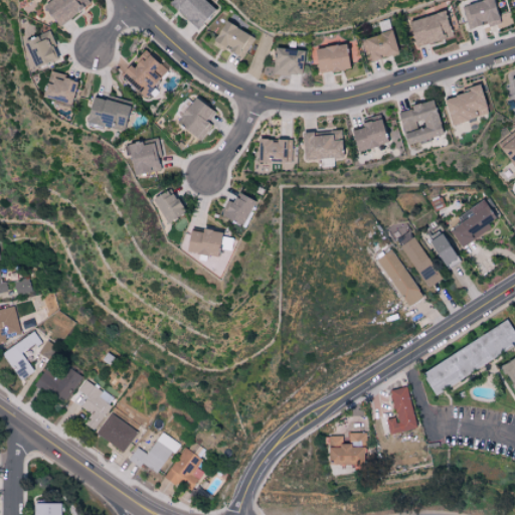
[(48,0),(41,7),(59,27),(89,1),(88,0),(48,0)]
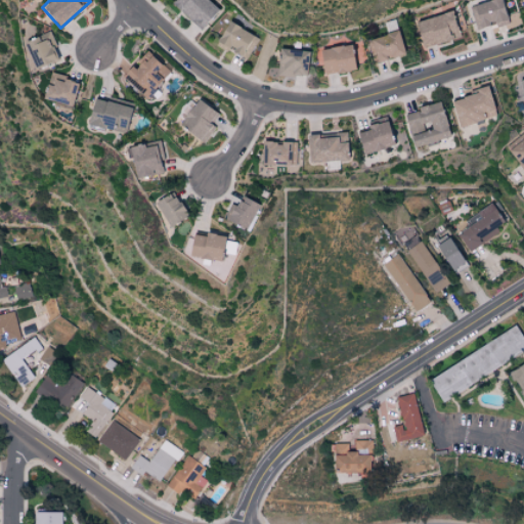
[(217,9),(207,0),(172,0),(170,3),(199,29),(217,9)]
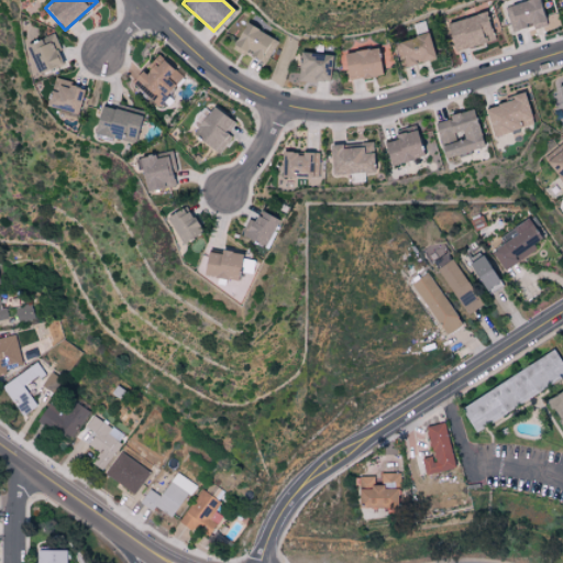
[(510,30),(531,25),(531,29),(543,26),(537,0),(527,0),(506,4),(510,30)]
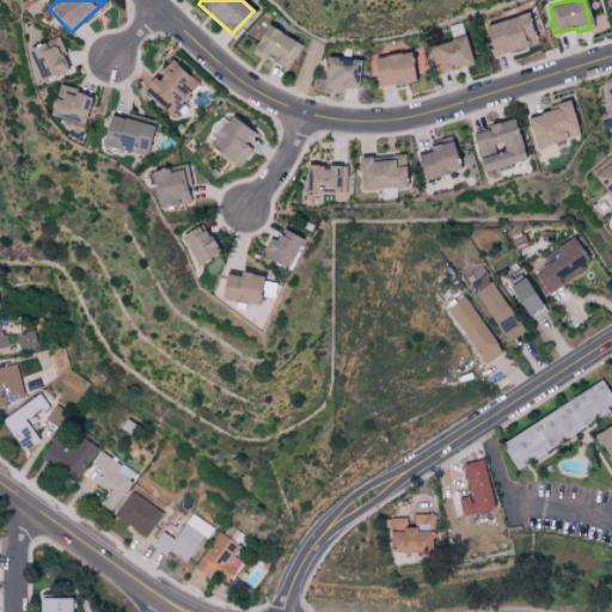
[(493,56),(534,43),(525,13),(483,26),(493,56)]
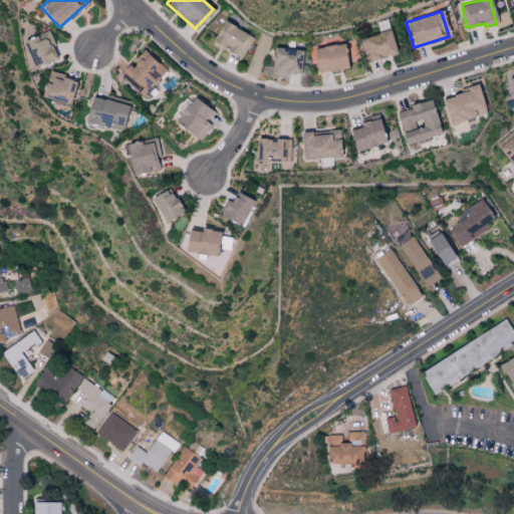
[(223,47),(241,57),(253,37),(223,21),(210,44),(221,50),(223,47)]
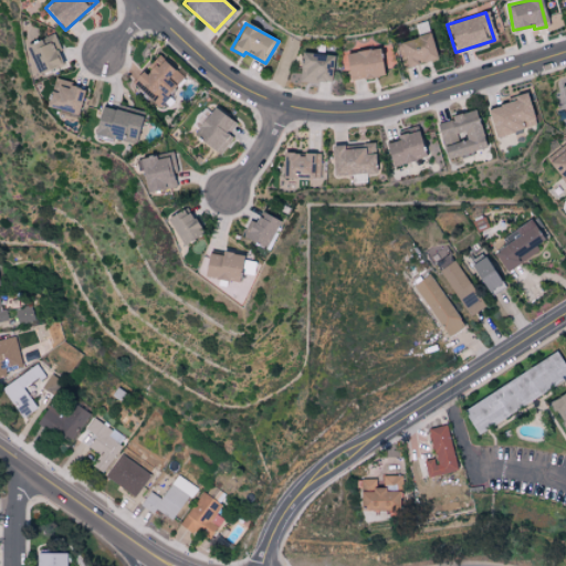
[(25,44),(38,73),(61,64),(55,51),(60,50),(53,33),(25,44)]
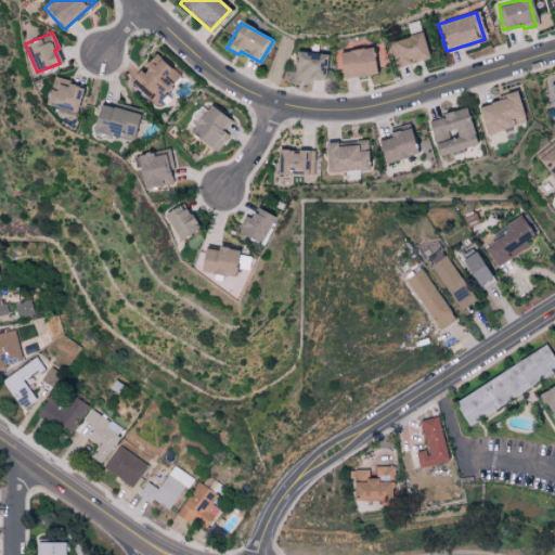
[(387,42),(395,67),(427,56),(420,33),(387,42)]
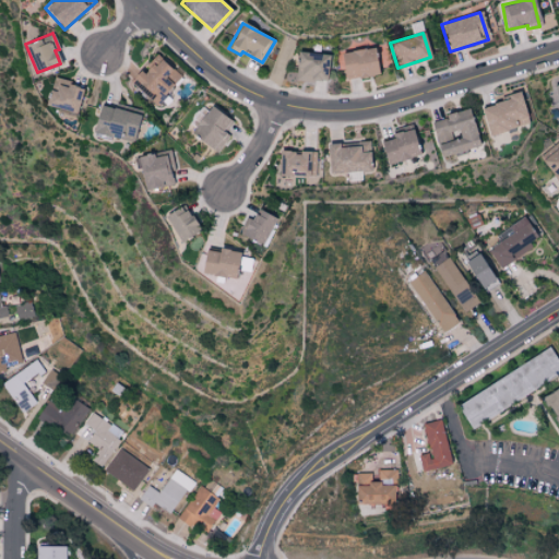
[(340,50),(342,78),(377,75),(376,49),(340,50)]
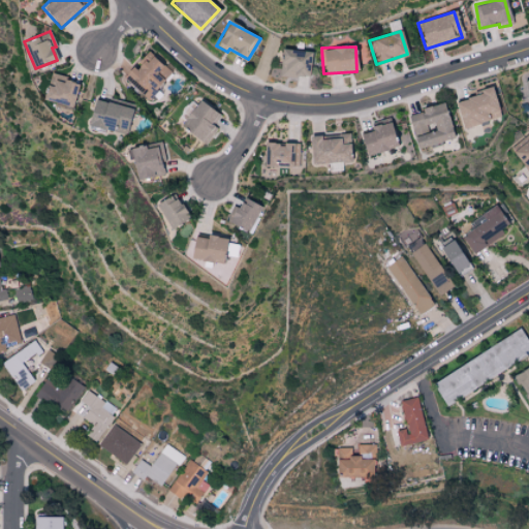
[(309,76),(309,51),(280,50),(279,75),(309,76)]
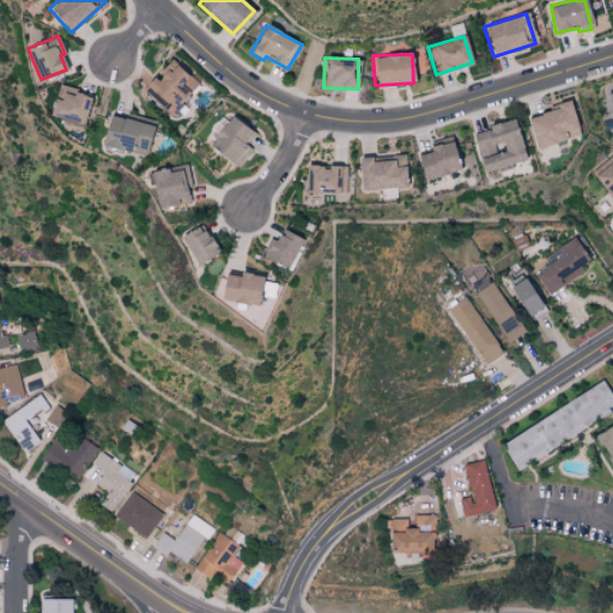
[(198,84),(171,59),(143,89),(176,120),(187,108),(181,102),(198,84)]
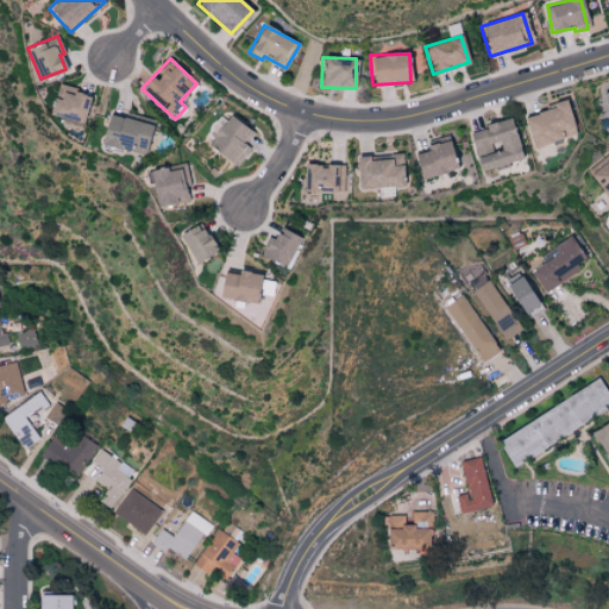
[(90,94),(56,86),(49,115),(83,124),(90,94)]
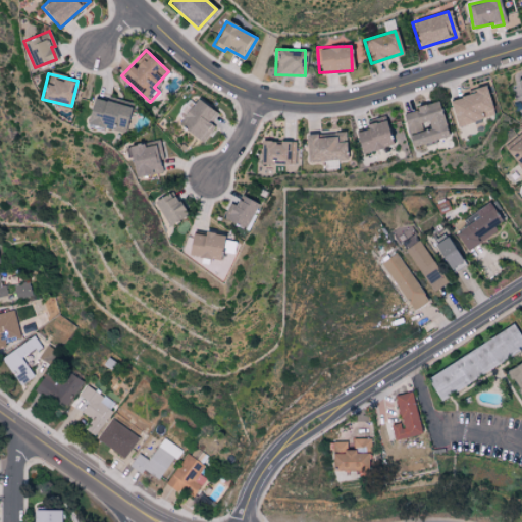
[(455,126),(492,115),(484,88),(447,99),(455,126)]
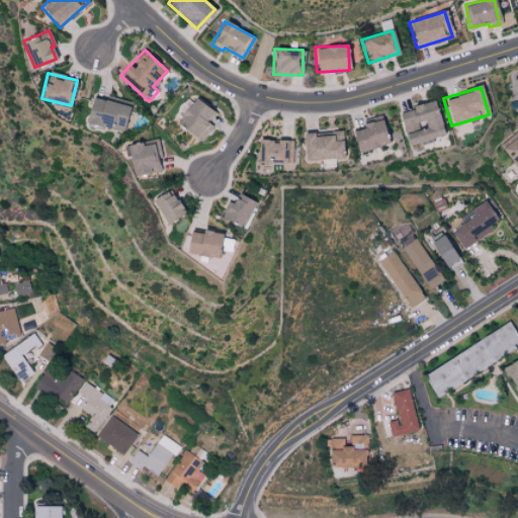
[(89,97),(84,125),(125,132),(131,101),(105,97),(105,99),(89,97)]
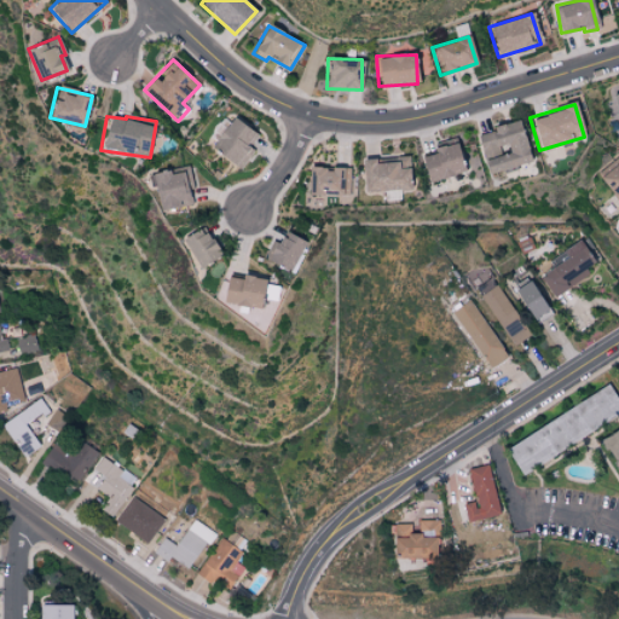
[(242,169),(253,150),(249,148),(258,134),(229,117),(209,150),(242,169)]
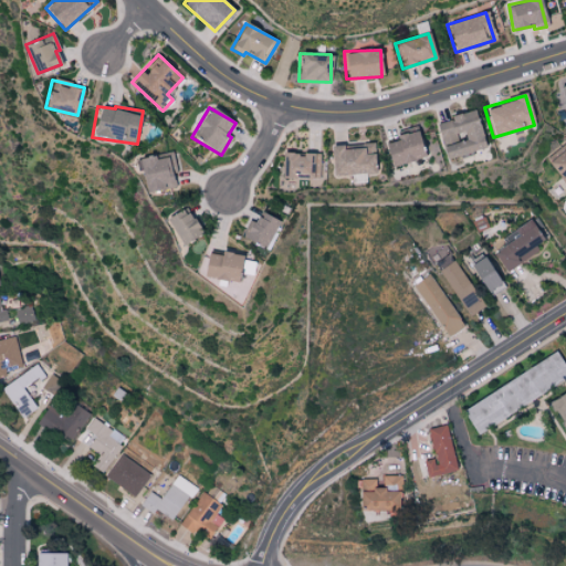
[(449,116),(449,121),(437,124),(444,159),(483,150),(474,109),(449,116)]
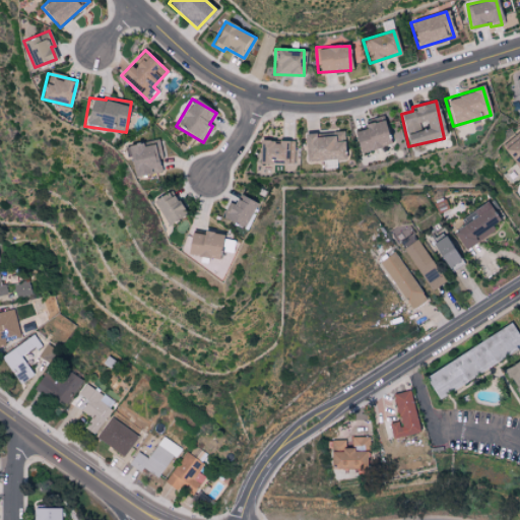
[(363,124),(364,129),(352,132),(358,153),(390,144),(383,119),(363,124)]
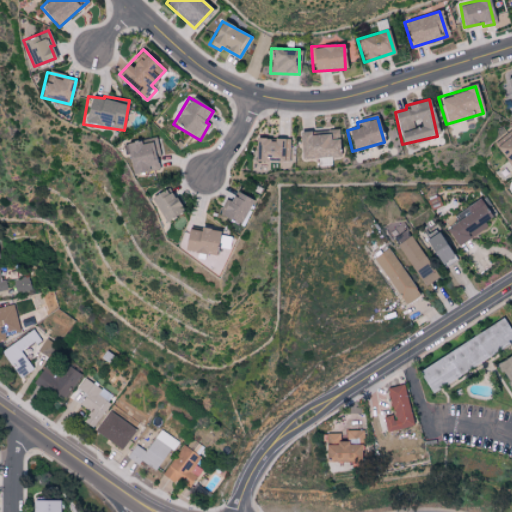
[(299,159),(339,157),(337,131),(309,133),(308,131),(298,132),(299,159)]
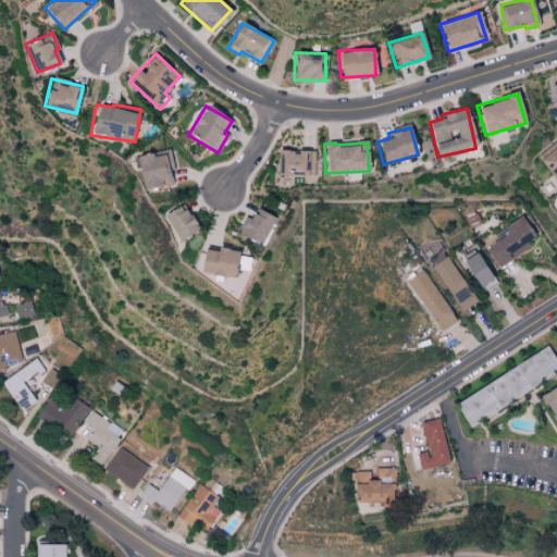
[(556,184),(556,143),(537,159),(556,184)]
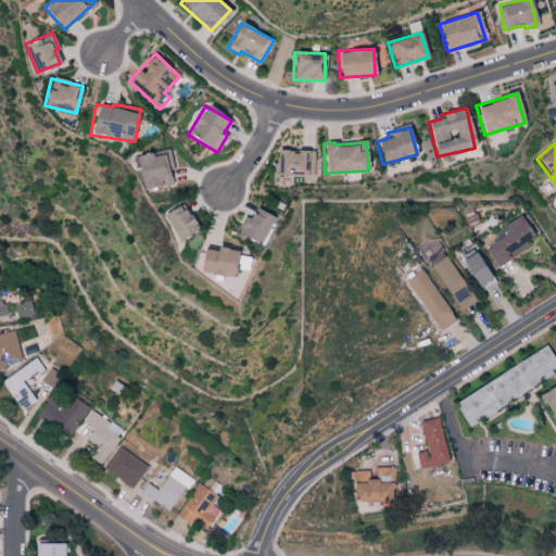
[(142,190),(173,184),(169,168),(174,167),(169,148),(135,155),(142,190)]
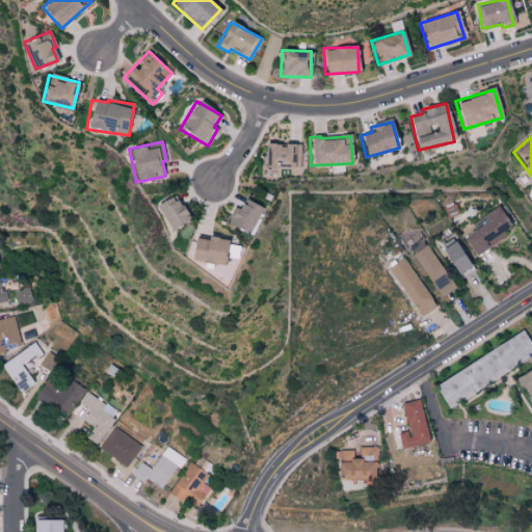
[(189,220),(175,194),(155,205),(169,231),(189,220)]
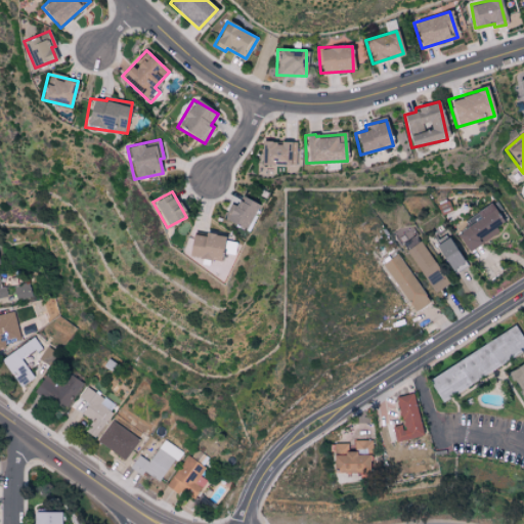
[(245,230),(258,205),(238,194),(225,220),(245,230)]
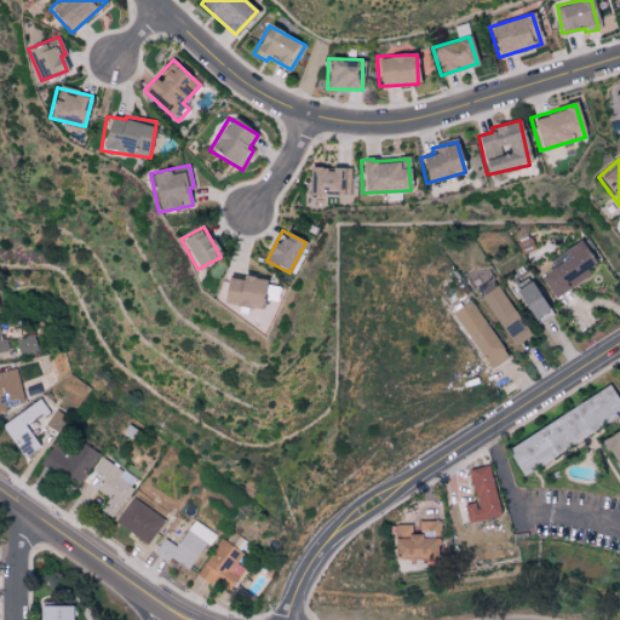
[(558,254),(562,262),(540,276),(554,298),(590,274),(586,268),(592,263),(579,241),(558,254)]
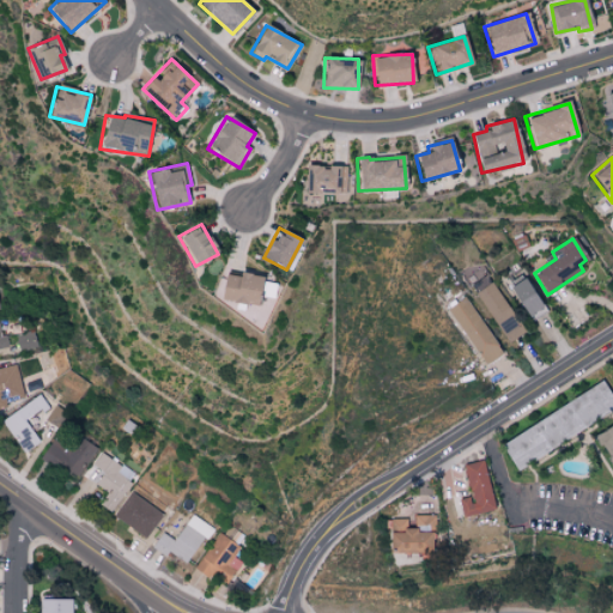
[(0,455),(184,586),(237,606),(263,601),(278,565),(292,525),(71,369),(41,268),(0,267),(0,455)]
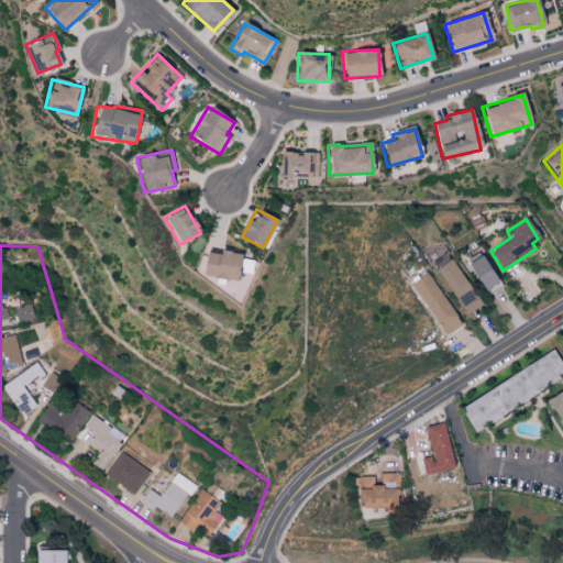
[(234,280),(239,255),(206,250),(201,275),(234,280)]
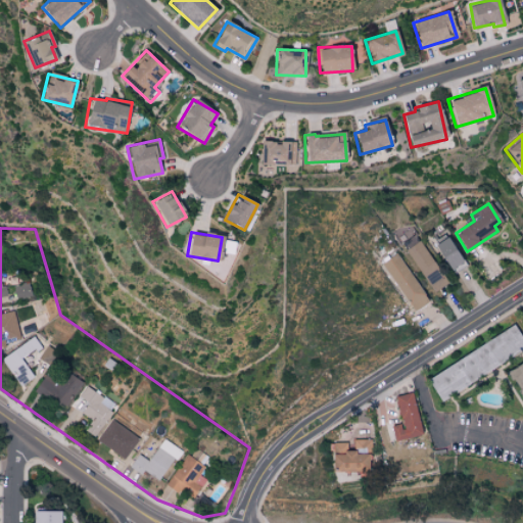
[(463,263),(446,237),(433,245),(448,271),(463,263)]
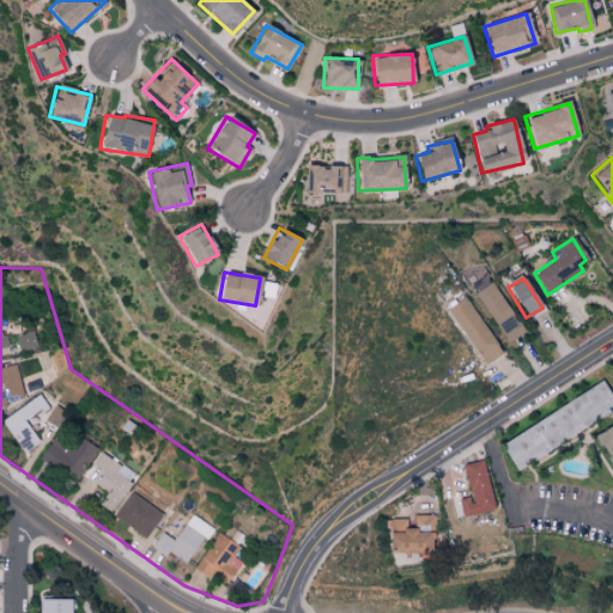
[(474,293),(509,343),(526,331),(491,283),(474,293)]
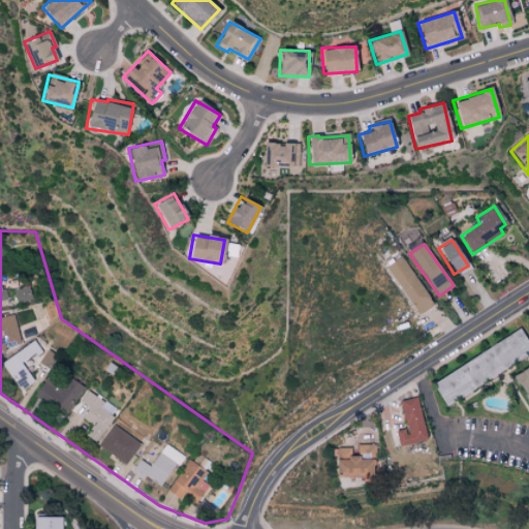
[(386,267),(417,316),(434,306),(402,256),(386,267)]
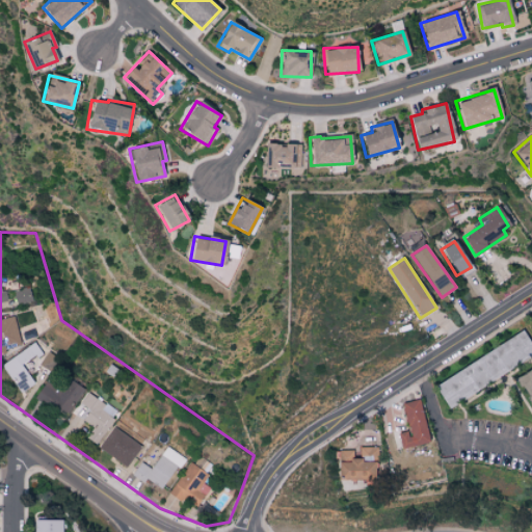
[(432,383),(445,406),(531,358),(531,345),(525,333),(432,383)]
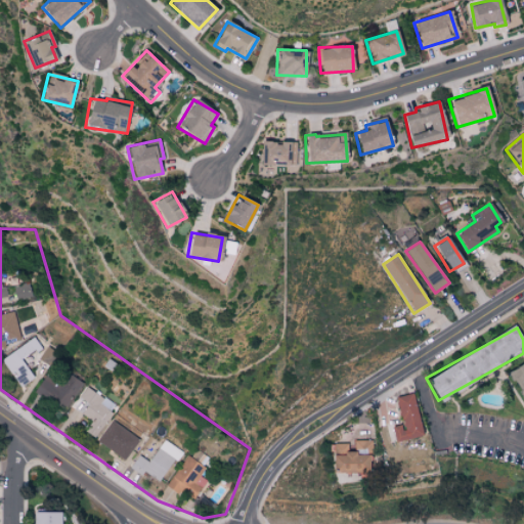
[(523,362),(509,373),(523,398),(523,362)]
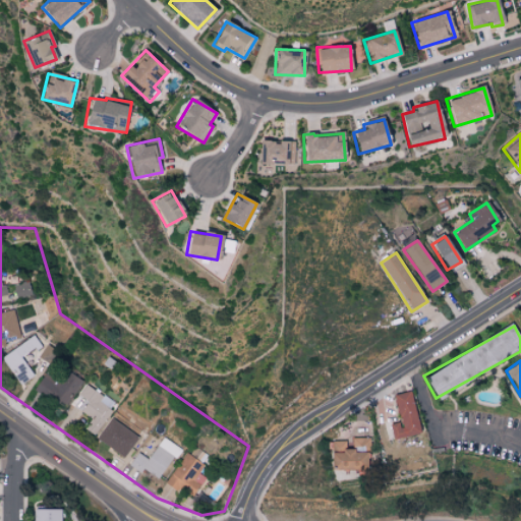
[(392,440),(419,435),(411,392),(394,395),(399,422),(389,424),(392,440)]
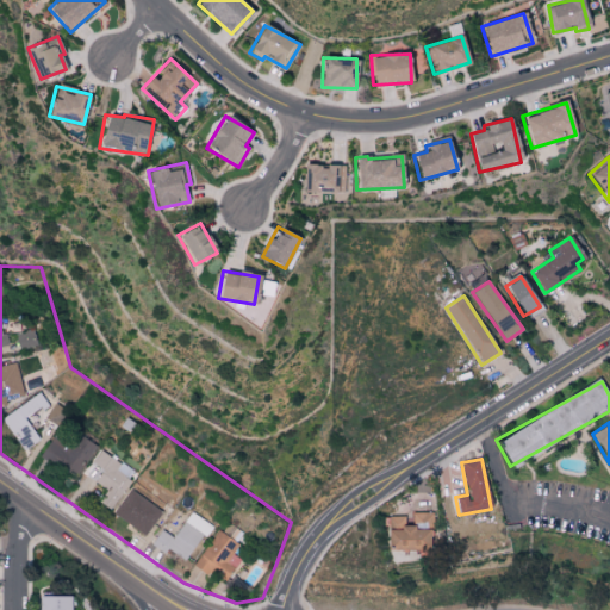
[(415,551),(415,556),(430,556),(431,514),(412,512),(412,526),(404,526),(404,517),(385,516),(385,549),(415,551)]
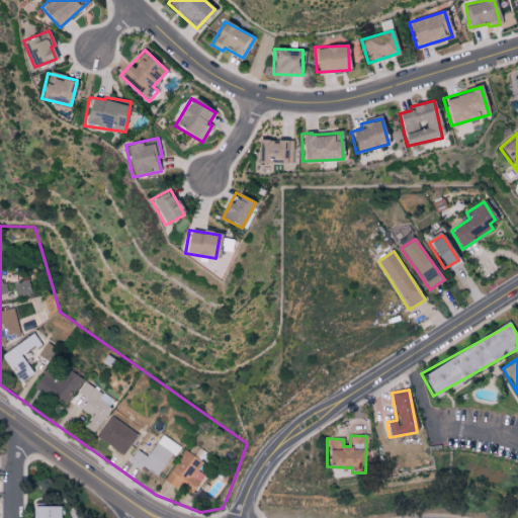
[(29,509),(29,517),(82,517),(81,504),(29,509)]
